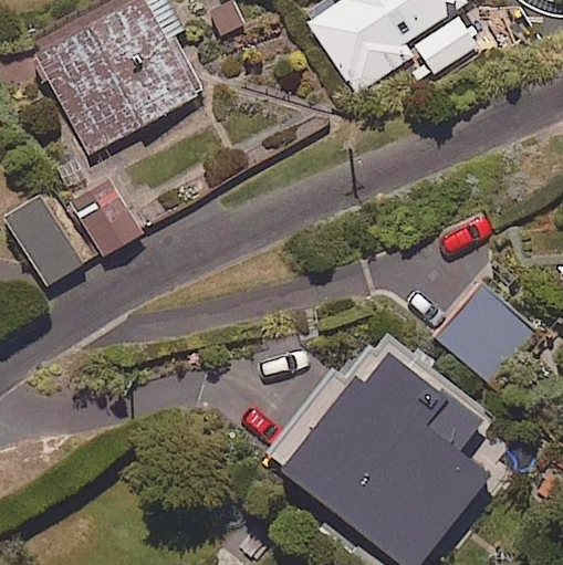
[(180,29),(165,0),(93,0),(24,37),(86,154),(206,91),(174,32),(180,29)]
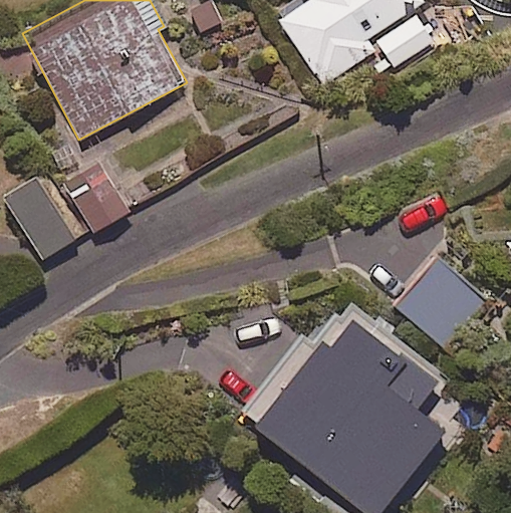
[(304,0),(277,16),(317,83),(371,51),(364,39),(423,4),(420,0),(304,0)]
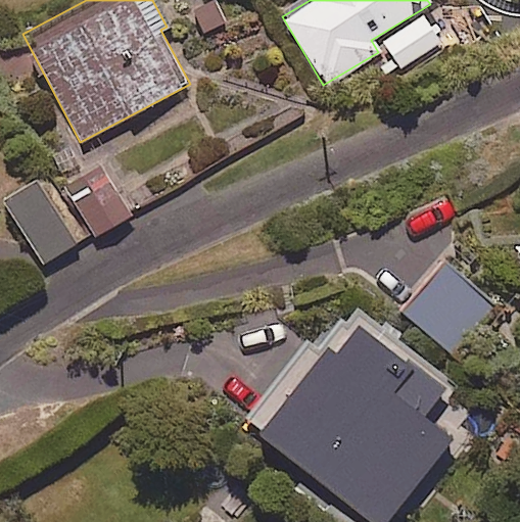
[(71,196),(74,202),(94,236),(140,209),(120,176),(92,191),(89,186),(71,196)]
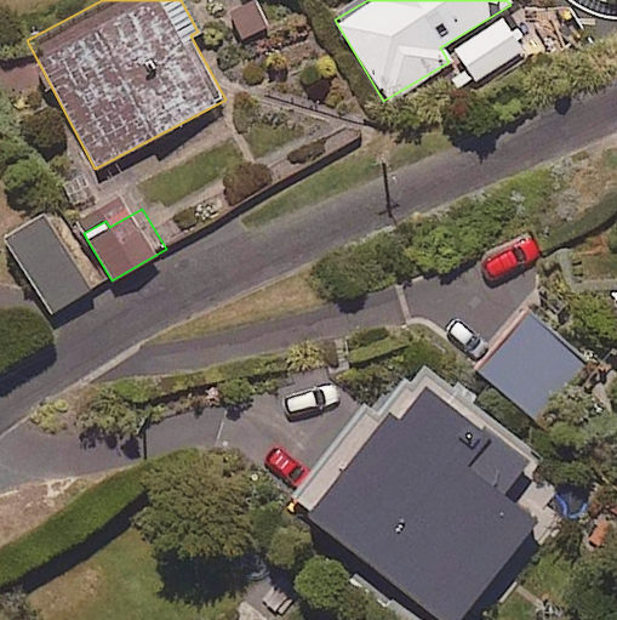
[(97,285),(53,211),(5,239),(49,313),(97,285)]
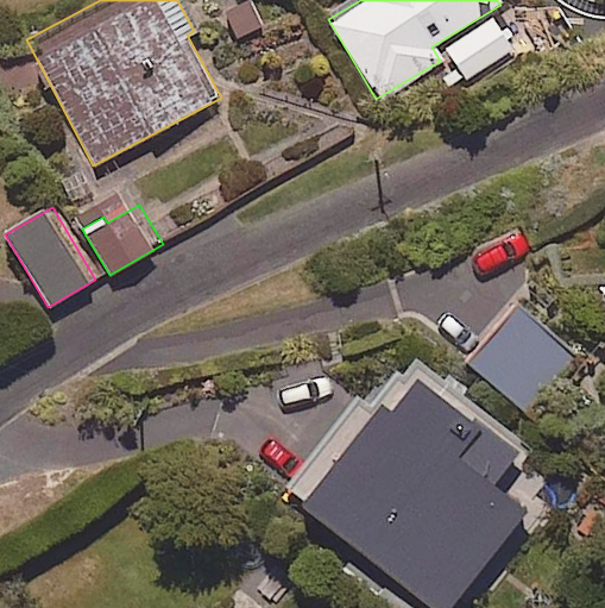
[(517,305),(466,364),(524,415),(575,356),(517,305)]
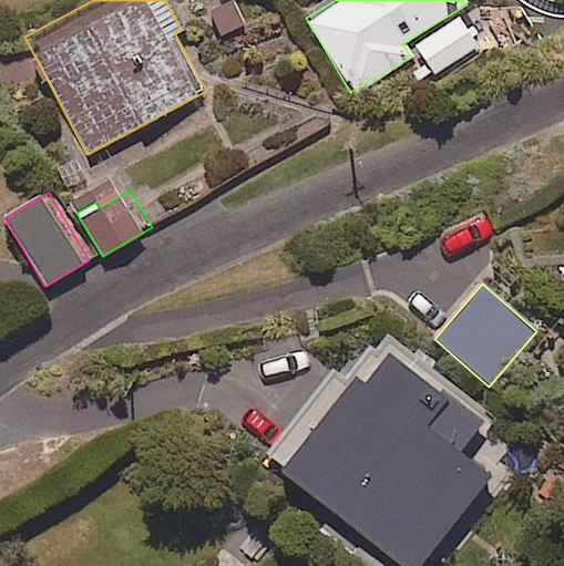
[(359,423),(336,404),(280,473),(397,565),(421,565),(493,476),(421,419),(389,460),(352,431),(359,423)]
